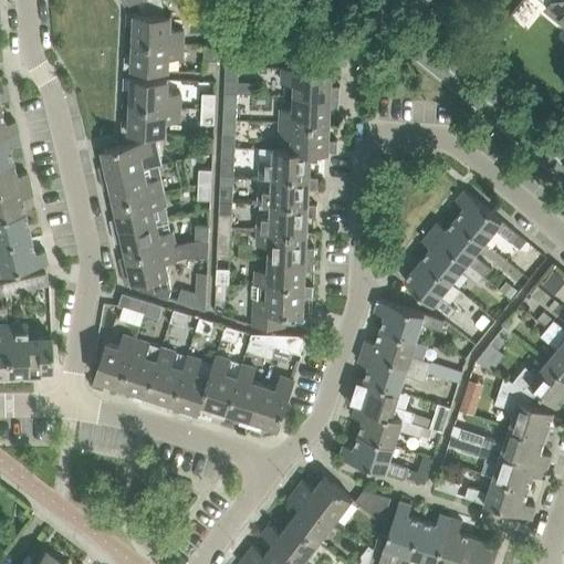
[(404,0),(415,9),(417,7),(421,10),(429,0),(404,0)]
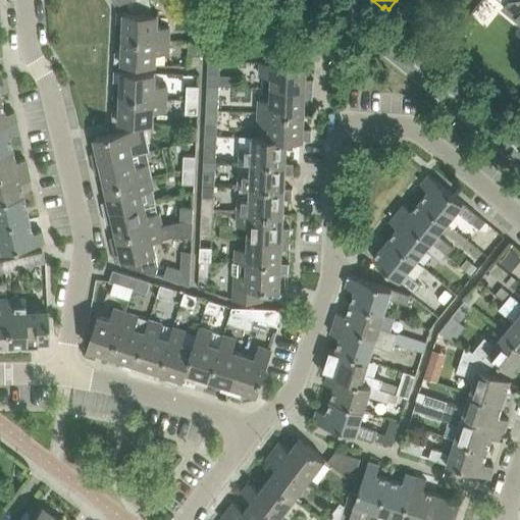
[(519,0),(498,0),(505,6),(502,9),(519,23),(519,0)]
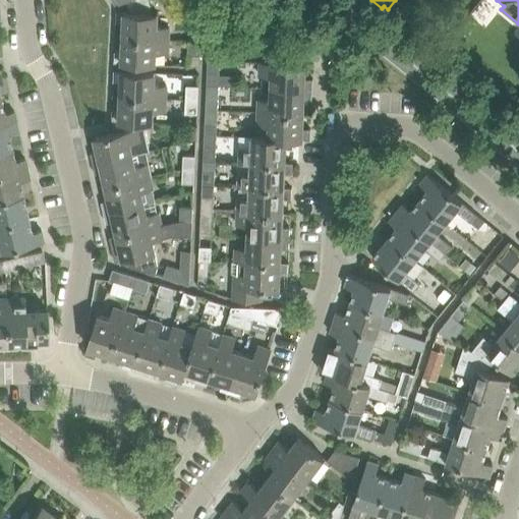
[(157,15),(152,15),(148,1),(126,6),(128,13),(115,13),(114,24),(122,24),(122,39),(168,41),(169,27),(156,26),(157,15)]
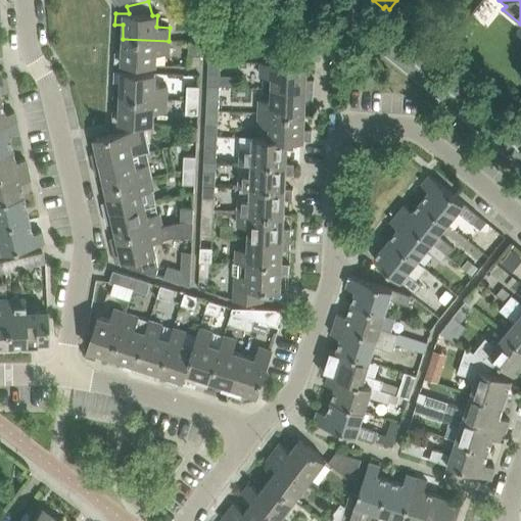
[(168,54),(169,41),(123,39),(122,53),(113,53),(112,64),(154,66),(155,53),(168,54)]
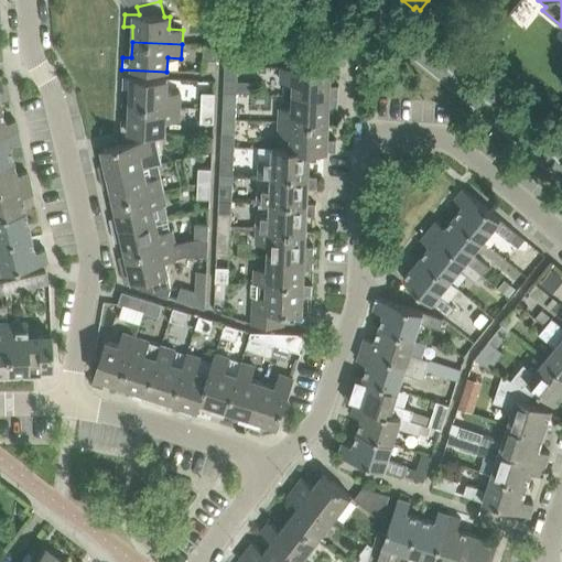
[(203,45),(202,60),(215,61),(216,46),(203,45)]
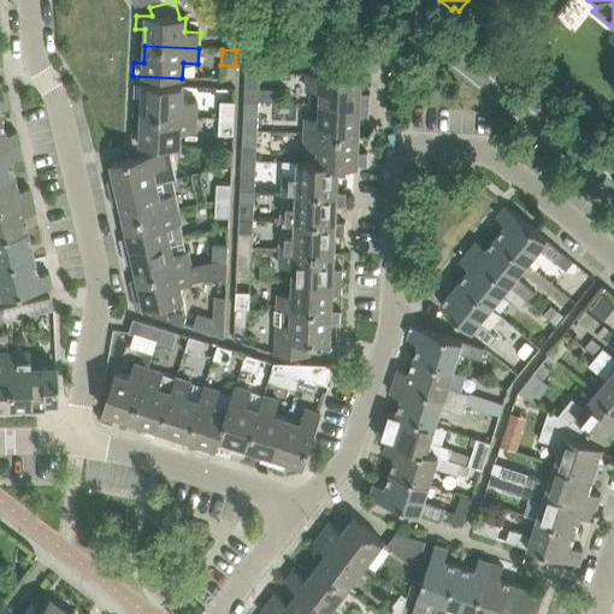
[(244,88),(244,102),(257,102),(258,74),(246,72),(244,88)]
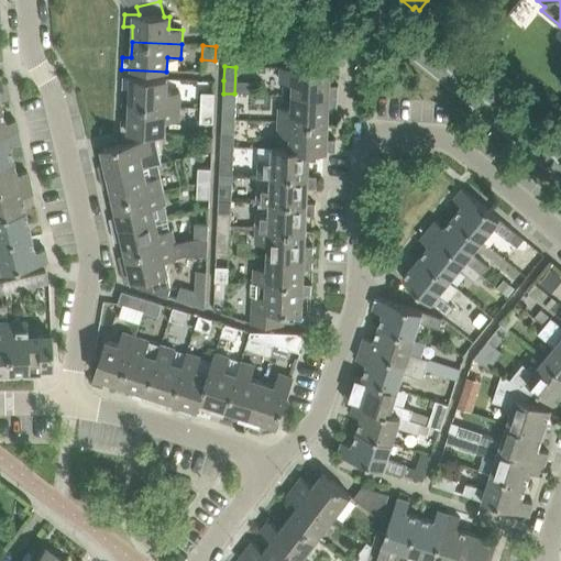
[(293,84),(292,97),(336,98),(337,87),(328,86),(328,70),(281,68),(279,84),(293,84)]
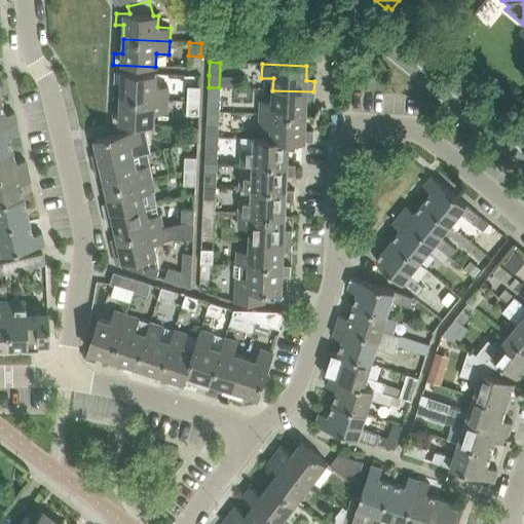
[(121,84),(120,99),(165,101),(166,87),(154,86),(154,75),(113,73),(113,83),(121,84)]
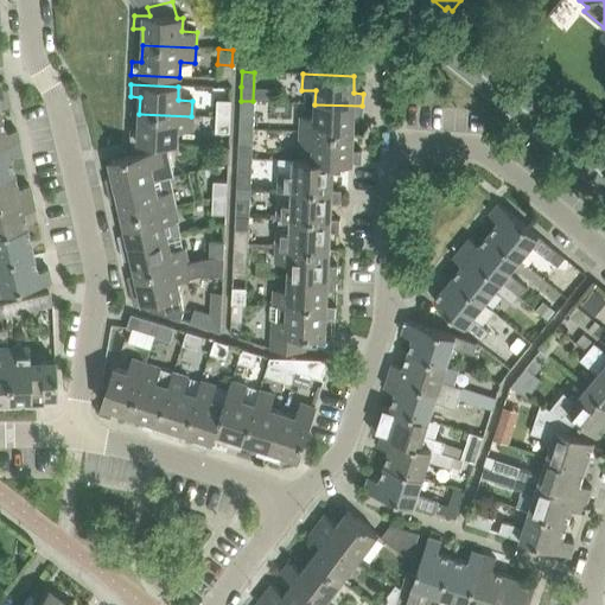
[(215,101),(215,116),(229,118),(230,101),(215,101)]
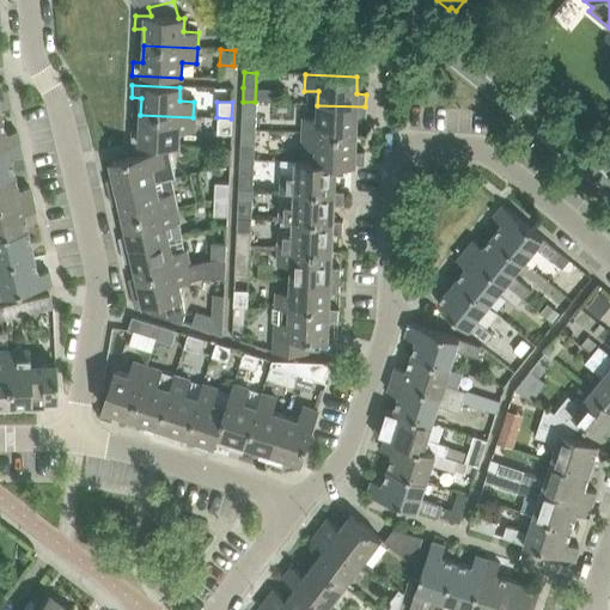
[(242,115),(242,130),(254,132),(255,115),(254,115),(255,102),(243,102),(242,115)]
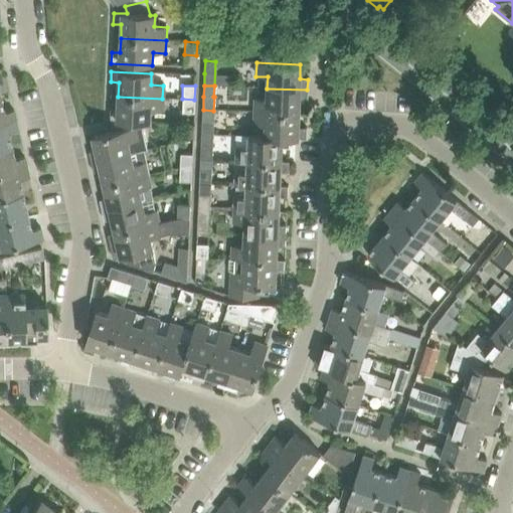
[(254,100),(254,113),(298,114),(299,100),(307,101),(307,90),(267,89),(267,100),(254,100)]
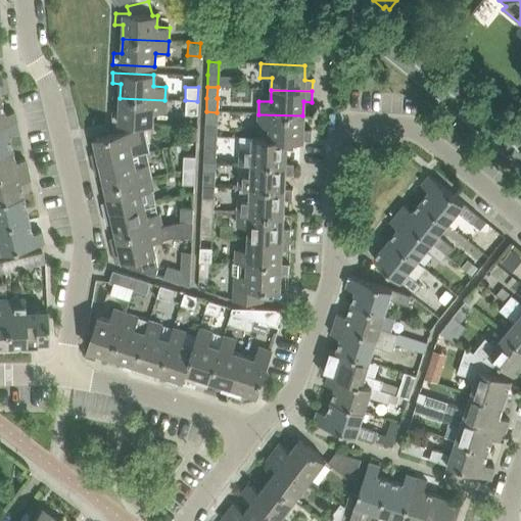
[(110,123),(112,124),(132,125),(151,126),(151,112),(164,113),(164,100),(120,98),(119,112),(110,112),(110,123)]
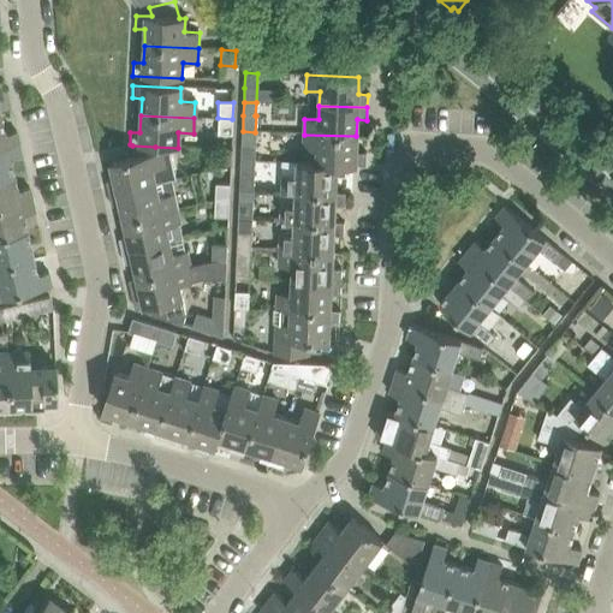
[(216,135),(232,136),(232,119),(218,118),(216,135)]
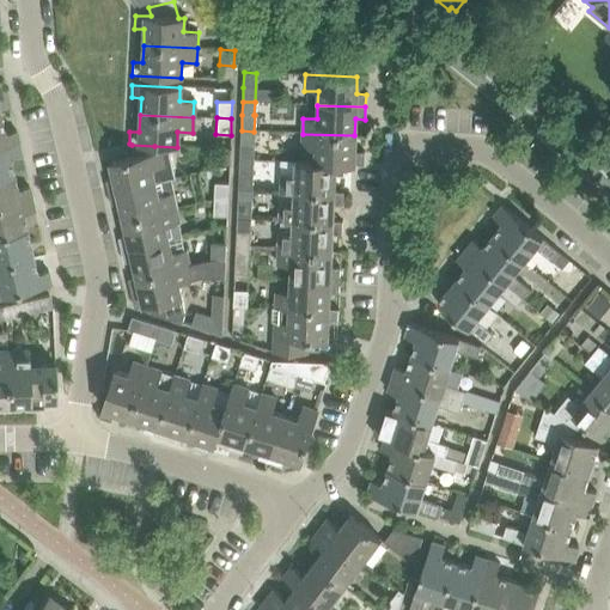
[(0,148),(17,144),(14,132),(2,134),(0,123),(0,148)]
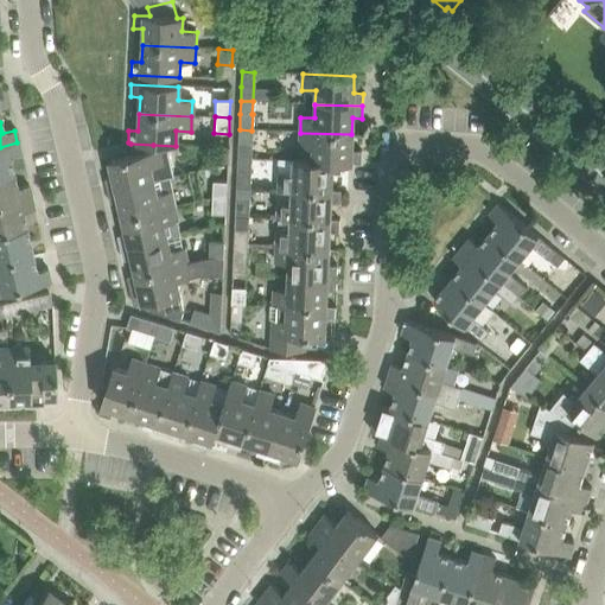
[(239,146),(250,146),(252,131),(240,129),(239,146)]
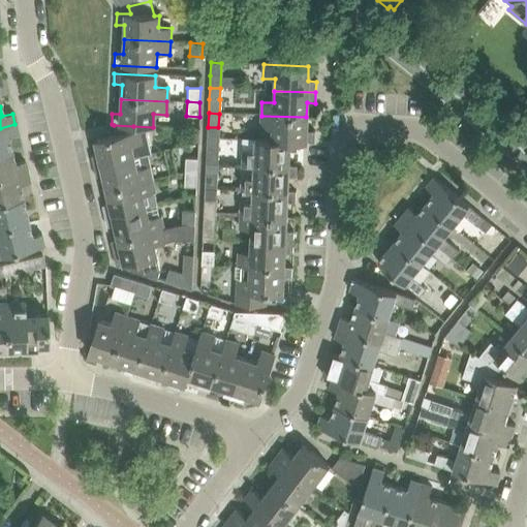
[(306,131),(306,117),(261,116),(260,129),(272,129),(272,140),(272,141),(297,142),(297,143),(313,144),(314,132),(306,131)]
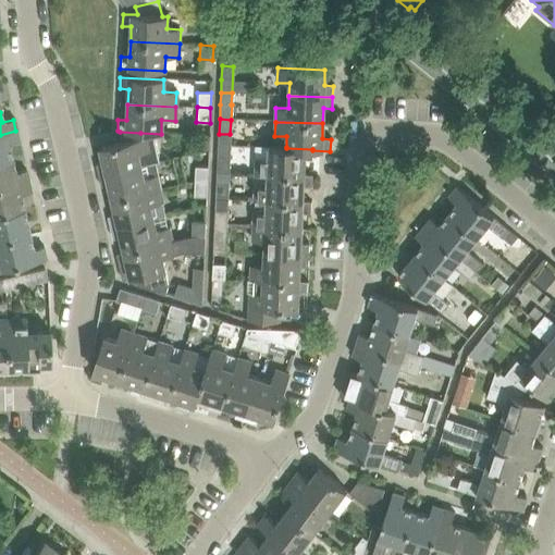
[(0,161),(11,159),(8,145),(19,143),(15,131),(0,135),(0,161)]
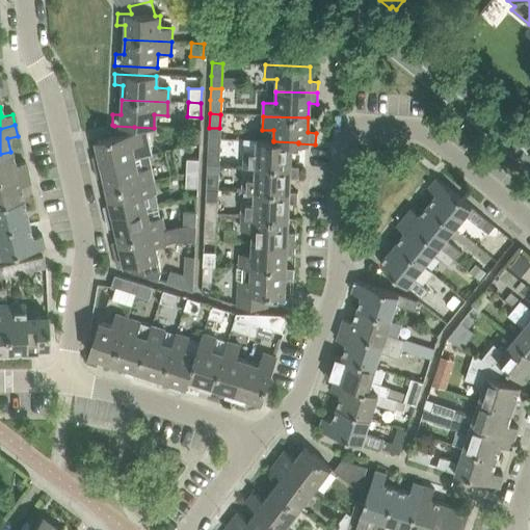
[(90,158),(93,169),(146,157),(152,156),(146,131),(135,133),(134,127),(114,126),(114,137),(96,141),(99,156),(90,158)]
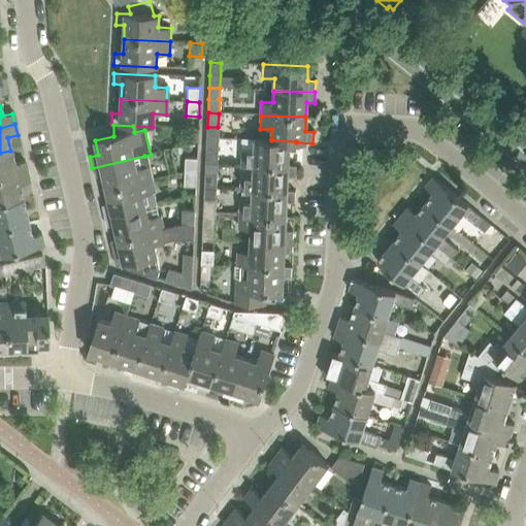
[(188,135),(183,135),(185,146),(197,143),(197,127),(188,127),(188,135)]
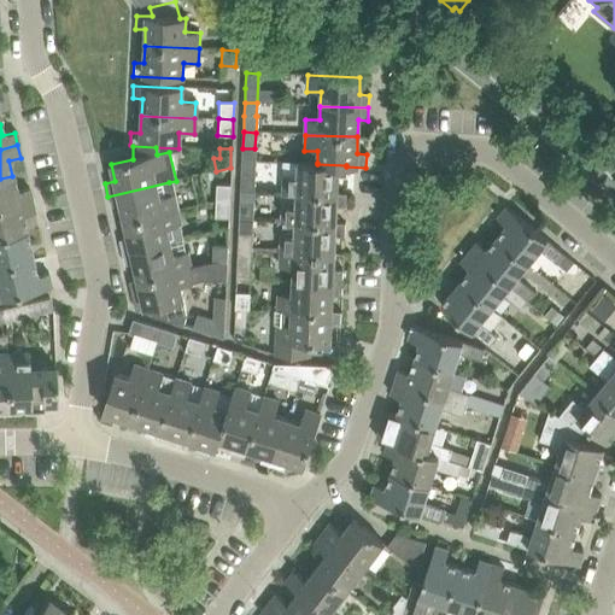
[(283,177),(282,193),(297,194),(297,193),(335,194),(337,179),(346,179),(346,167),(346,165),(317,164),(317,163),(298,163),(298,177),(283,177)]
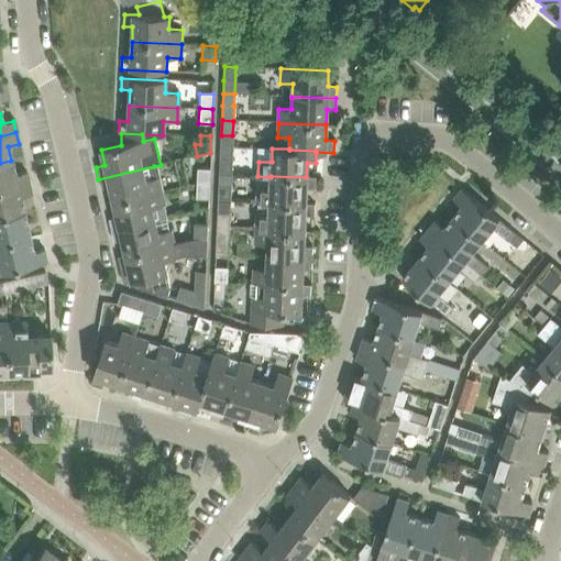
[(220,160),(219,174),(231,175),(231,160),(220,160)]
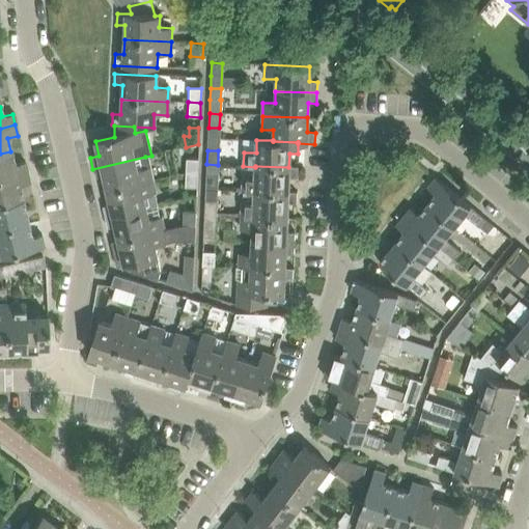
[(0,179),(26,173),(24,163),(14,165),(10,151),(0,154),(0,179)]
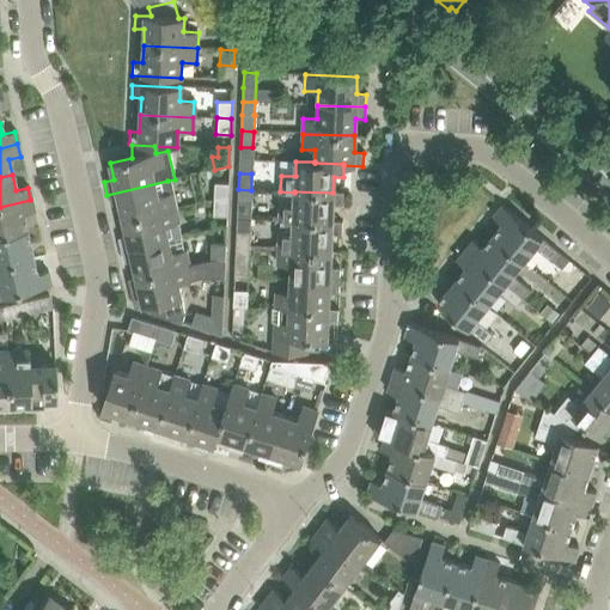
[(174,209),(170,194),(168,181),(107,195),(110,206),(119,205),(123,220),(174,209)]
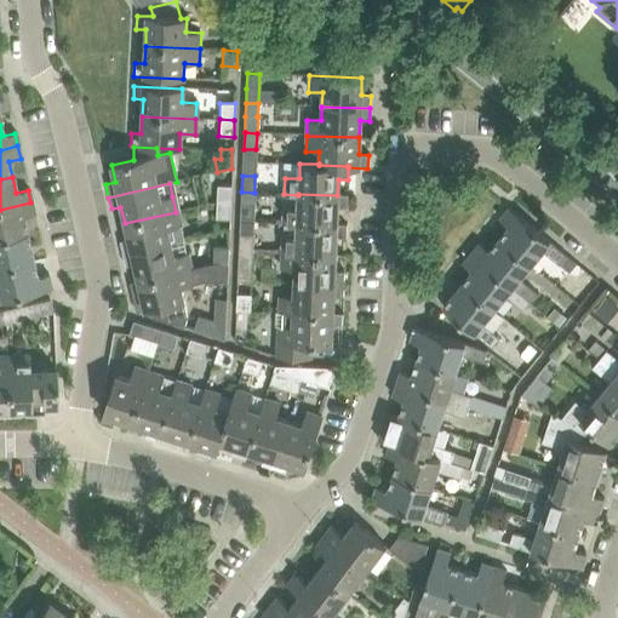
[(217,186),(216,202),(230,202),(232,186),(217,186)]
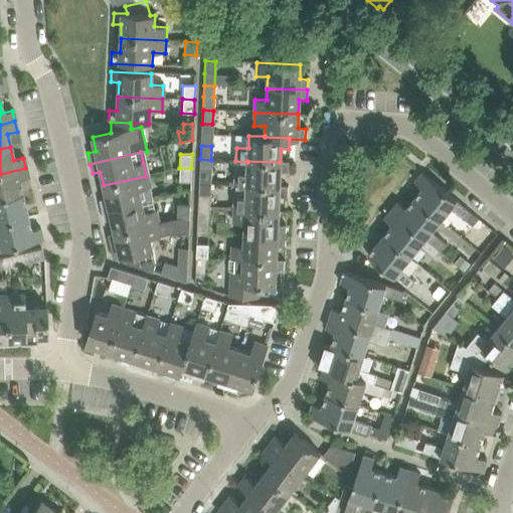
[(200,171),(199,183),(210,184),(211,160),(200,159),(200,171)]
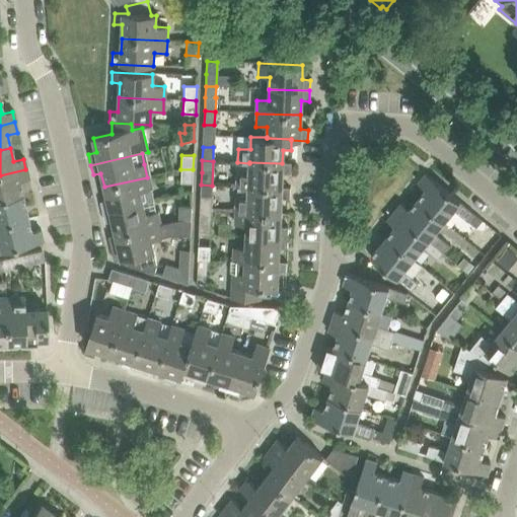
[(236,187),(237,187),(281,189),(282,174),(290,175),(290,164),(282,163),(249,162),(249,163),(248,174),(237,173),(236,187)]
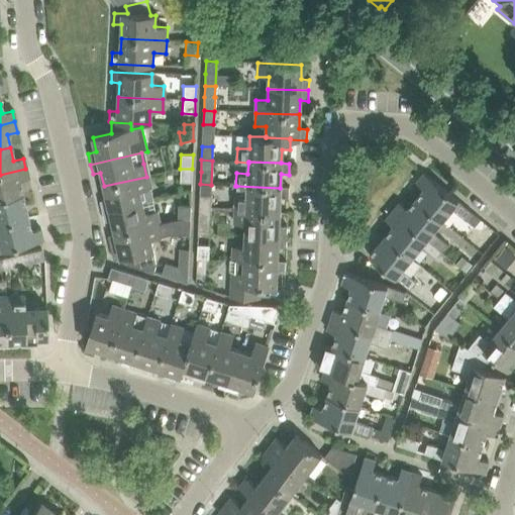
[(0,200),(20,196),(17,182),(27,180),(25,169),(0,175),(0,200)]
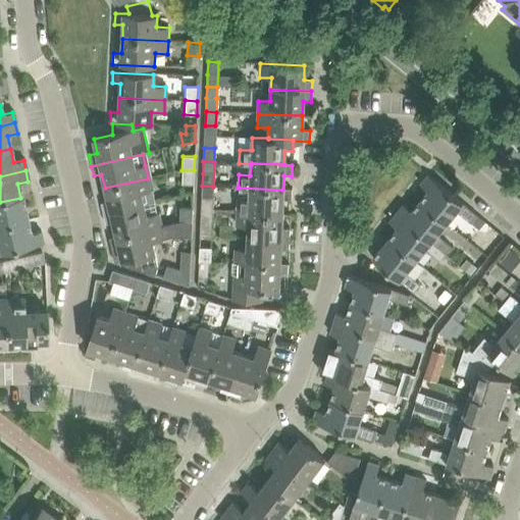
[(182,185),(194,185),(194,170),(182,170),(182,185)]
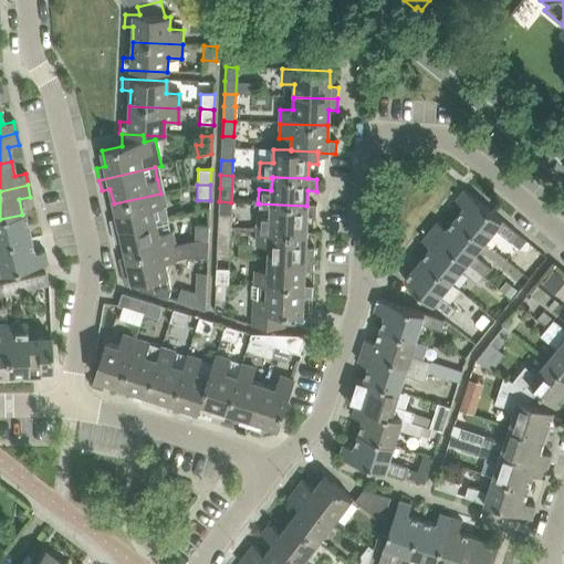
[(483,242),(493,230),(518,250),(525,241),(463,190),(455,200),(463,208),(455,218),(483,242)]
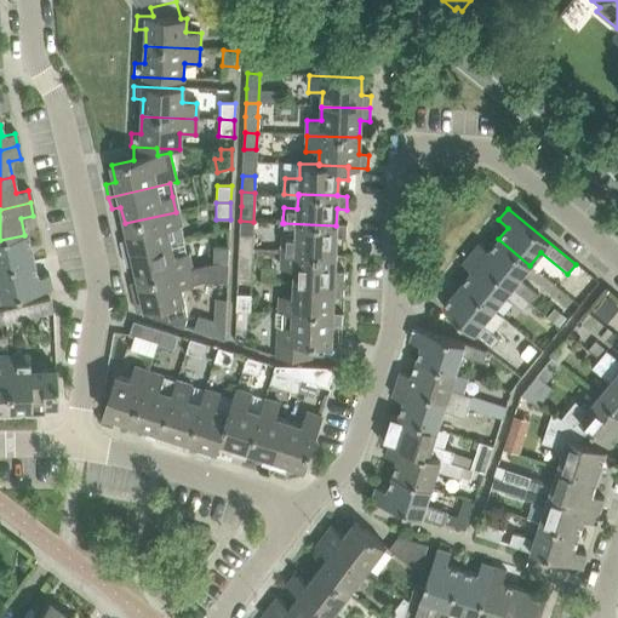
[(169,242),(182,240),(176,212),(125,223),(129,240),(119,242),(121,255),(169,244),(169,242)]
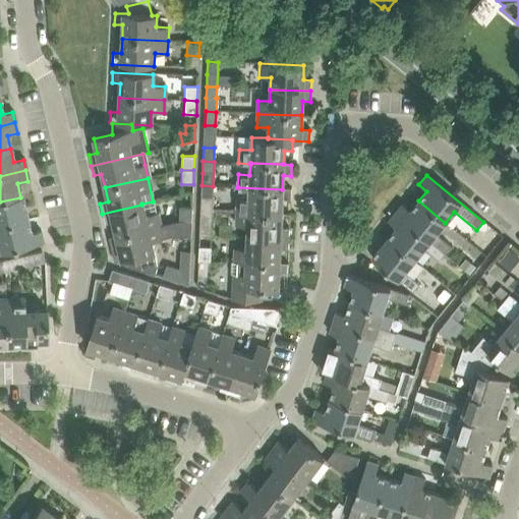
[(200,212),(212,212),(212,197),(213,186),(202,185),(200,197),(200,212)]
